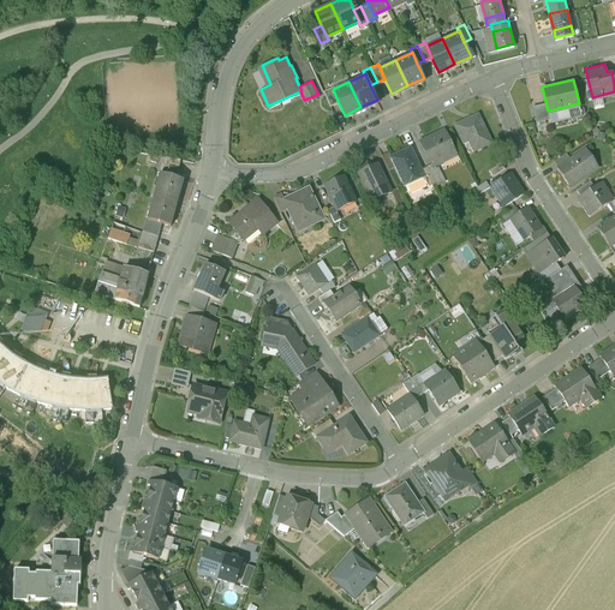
[(338,101),(333,89),(332,85),(323,89),(332,105),(338,101)]
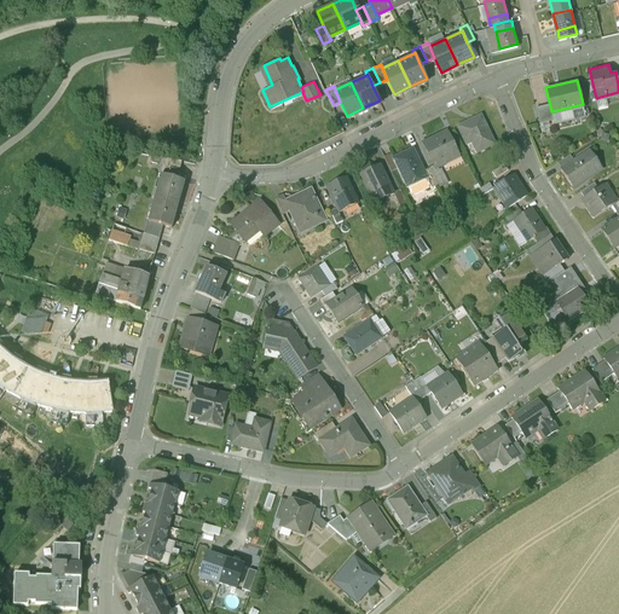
[(551,111),(549,102),(536,105),(542,129),(550,127),(548,119),(554,117),(553,111),(551,111)]
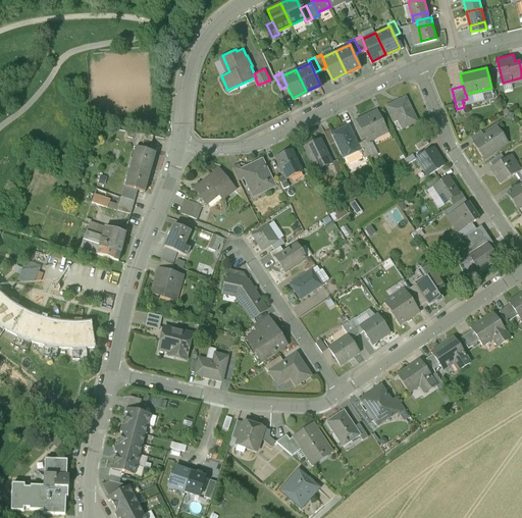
[(405,95),(386,104),(390,114),(396,111),(402,125),(416,118),(405,95)]
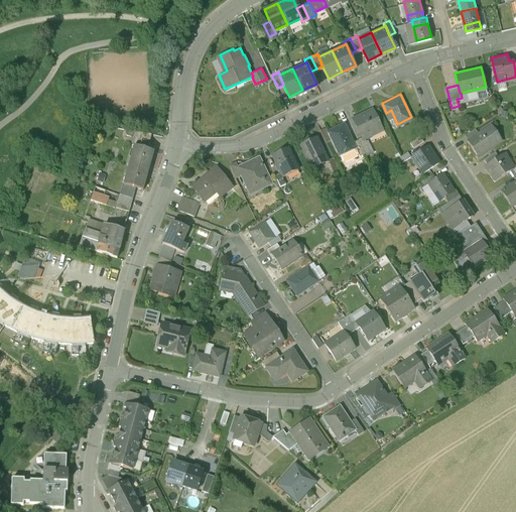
[(371,108),(355,116),(364,135),(379,128),(374,119),(376,119),(371,108)]
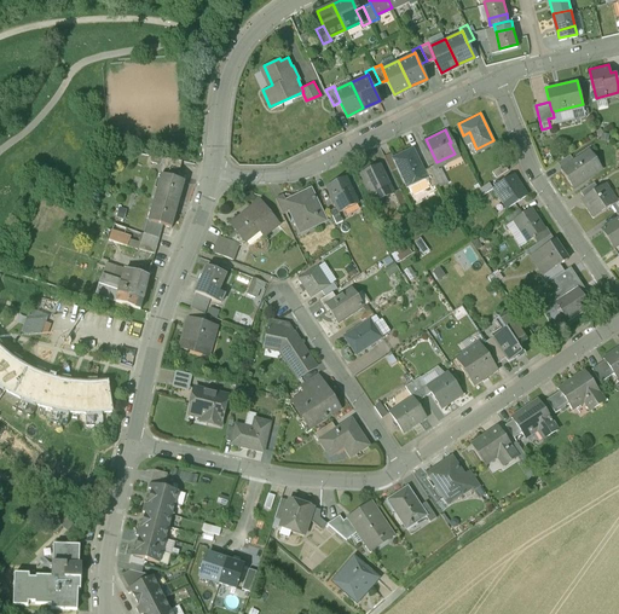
[(394,155),(393,155),(398,164),(408,186),(427,177),(423,168),(412,146),(394,155)]
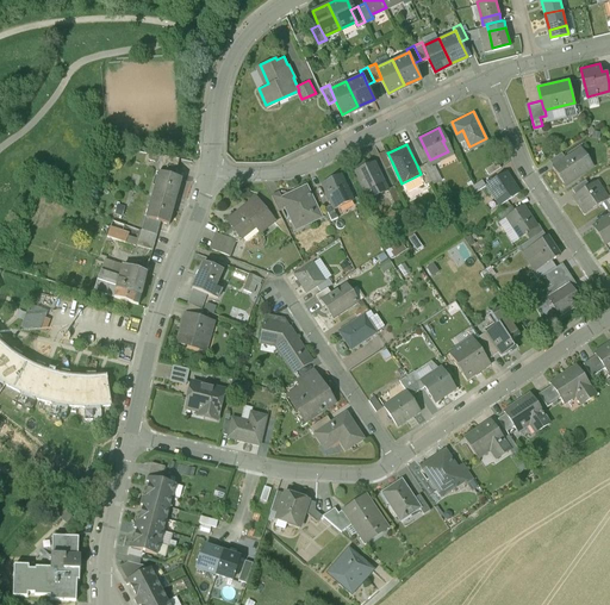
[(566,156),(553,163),(566,181),(593,163),(590,164),(579,148),(582,145),(566,156)]
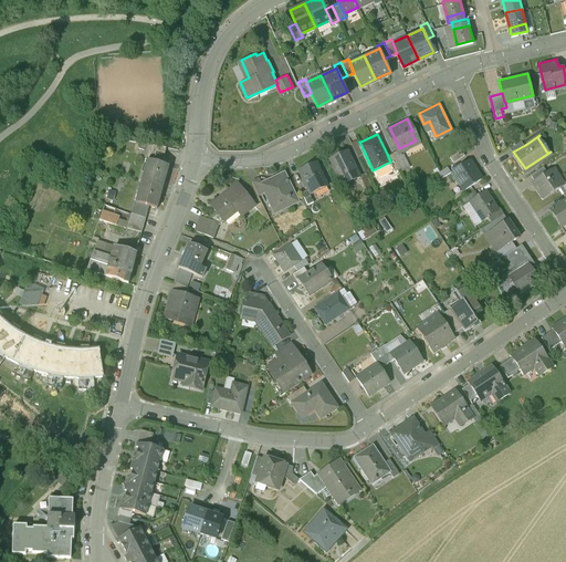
[(357,154),(364,151),(359,142),(360,142),(358,136),(350,139),(357,154)]
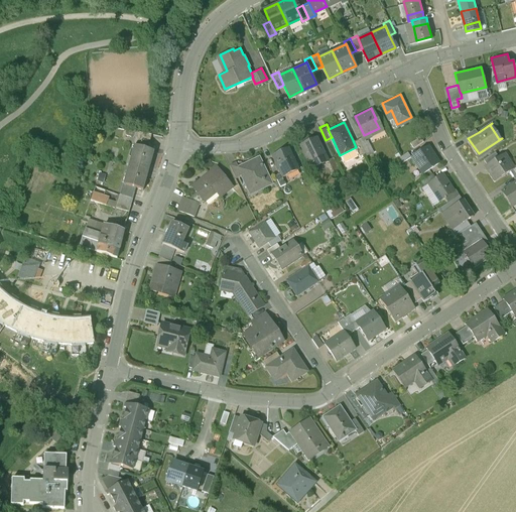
[(134,143),(146,146),(150,131),(127,127),(126,132),(136,134),(134,143)]
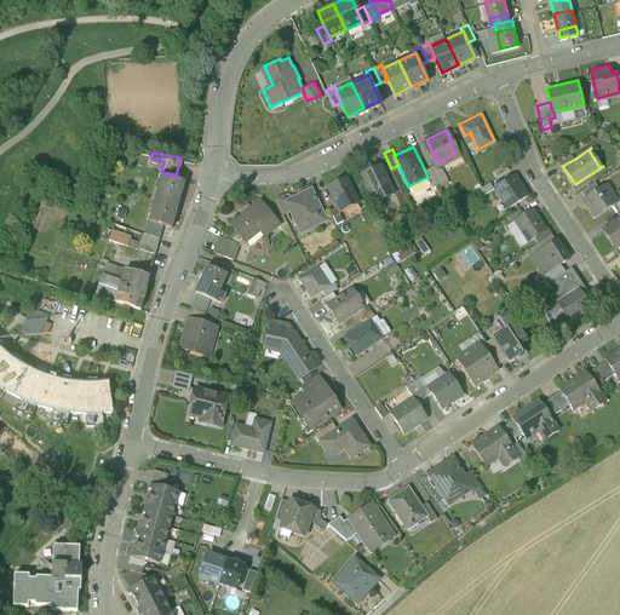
[(558,160),(562,166),(575,159),(570,153),(558,160)]
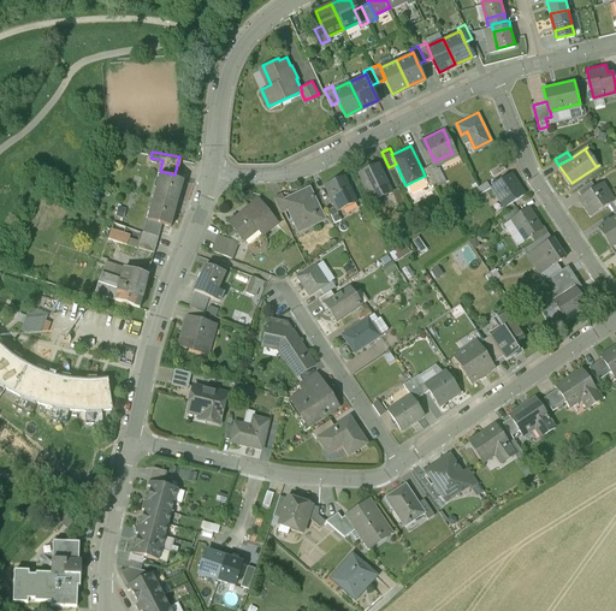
[(505,166),(502,160),(490,168),(493,175),(505,166)]
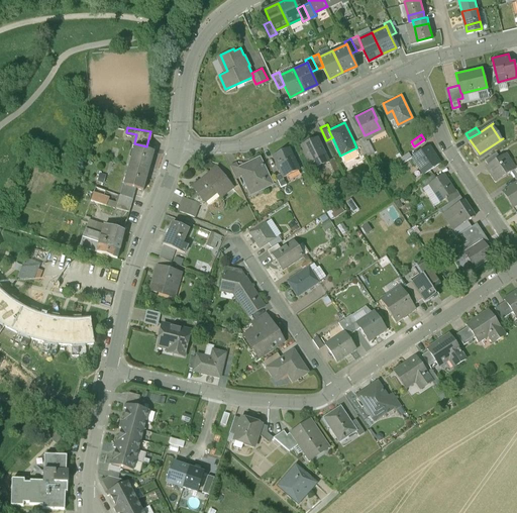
[(317,135),(301,142),(312,167),(328,159),(317,135)]
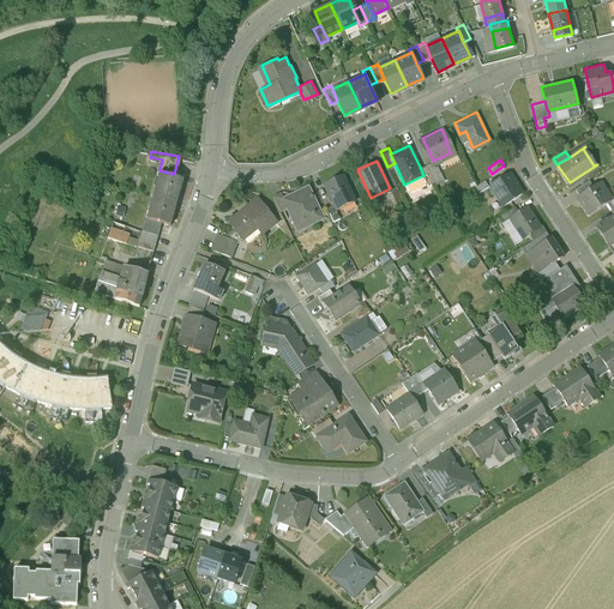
[(433,161),(426,163),(434,180),(443,176),(438,166),(435,166),(433,161)]
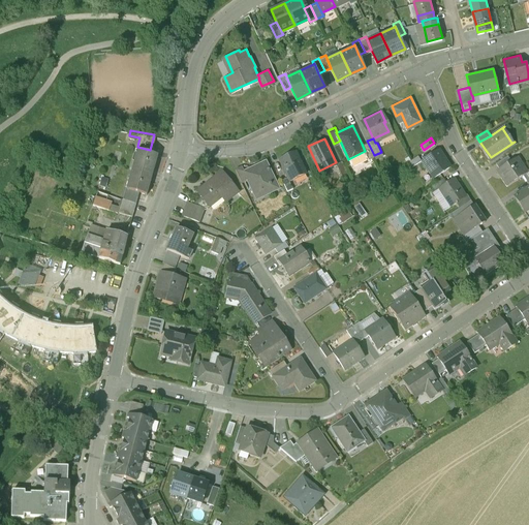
[(374,155),(367,141),(362,144),(365,151),(369,158),(374,155)]
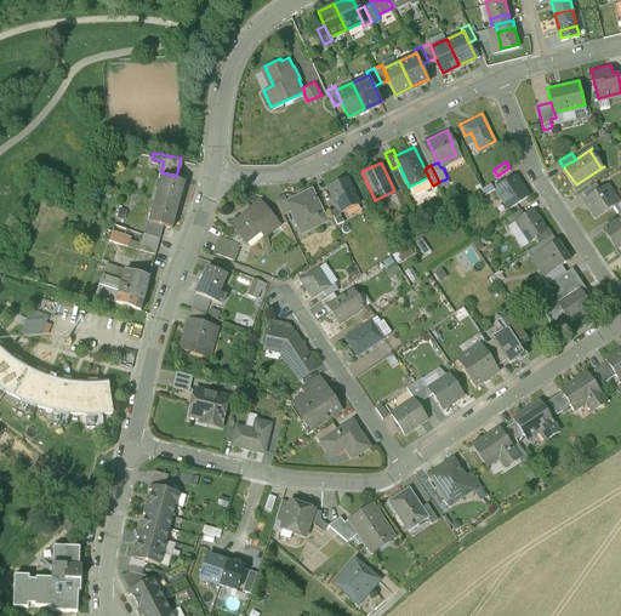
[(176,176),(161,172),(155,195),(178,203),(184,178),(176,176)]
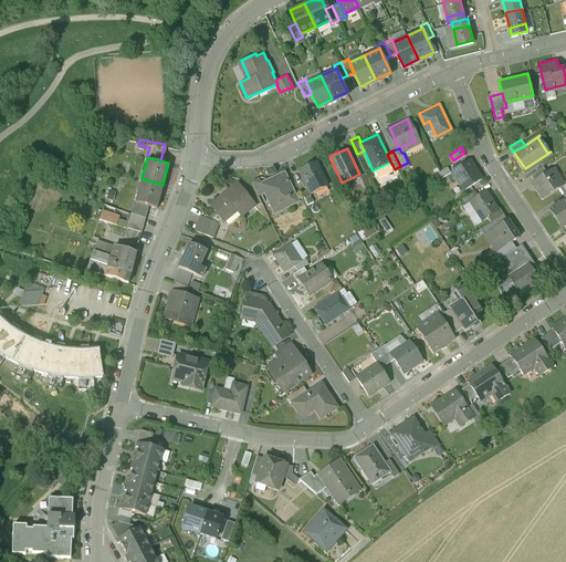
[(482,176),(470,157),(451,169),(463,188),(482,176)]
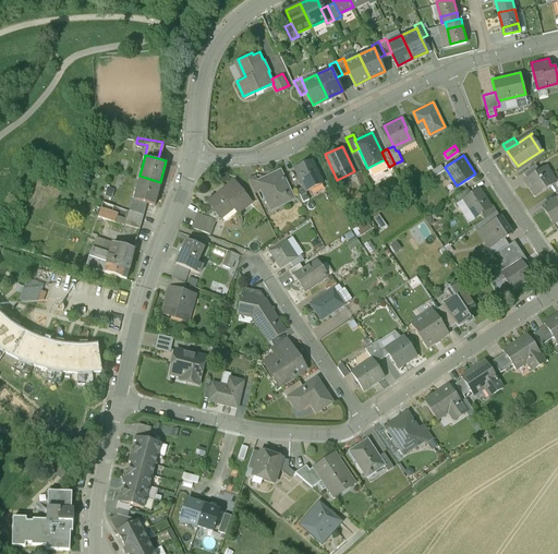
[(312,157),(293,166),(303,184),(305,189),(323,180),(312,157)]
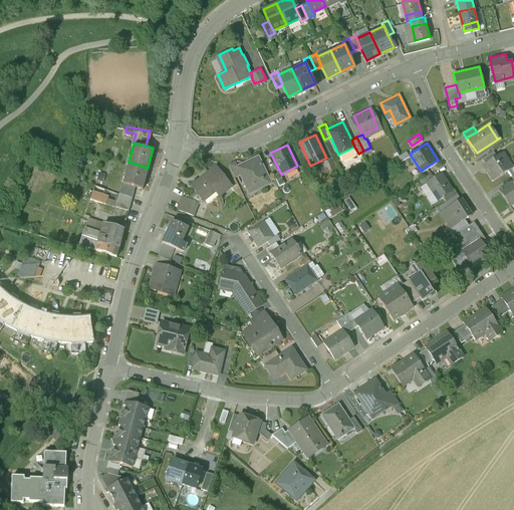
[(482,157),(485,162),(497,154),(493,149),(482,157)]
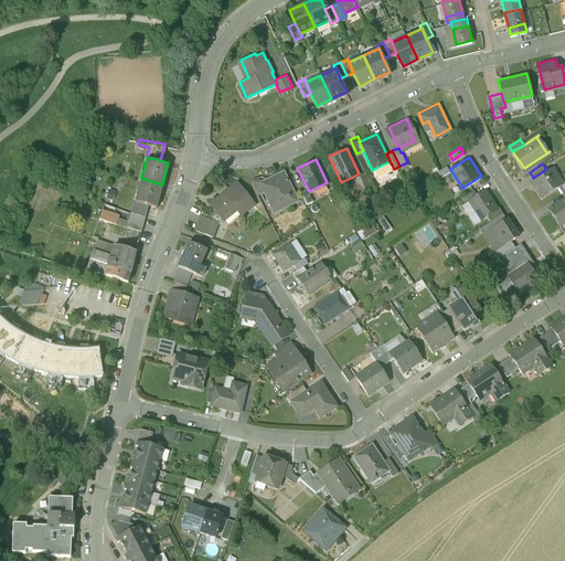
[(438,177),(450,169),(446,165),(435,171),(438,177)]
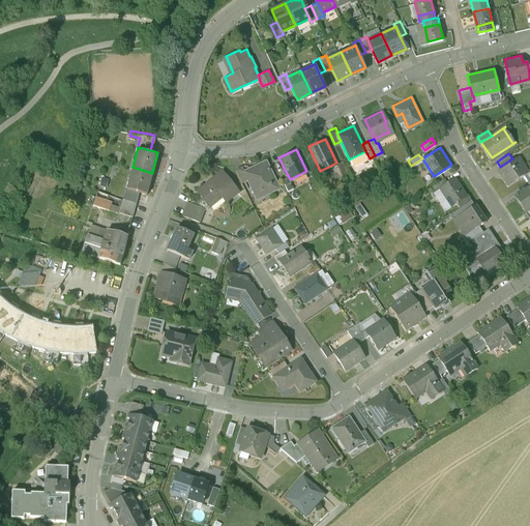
[(512,158),(500,167),(504,173),(502,174),(508,183),(527,171),(518,155),(512,158)]
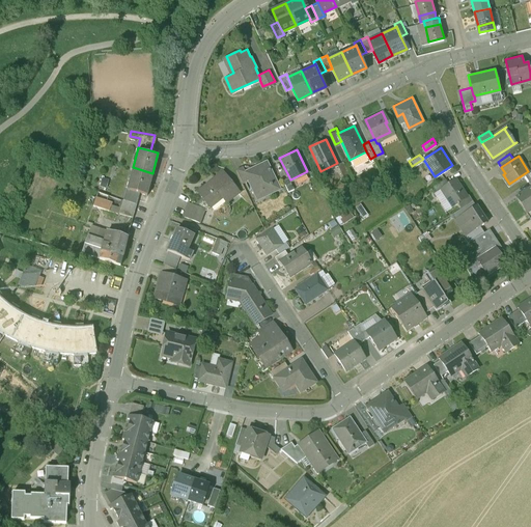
[(245,169),(244,170),(248,178),(255,193),(261,191),(263,194),(271,191),(270,188),(278,184),(267,159),(245,169)]
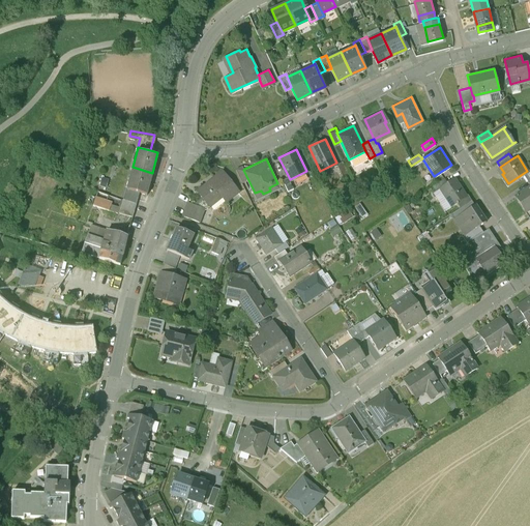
[(343,159),(336,163),(343,176),(349,173),(343,159)]
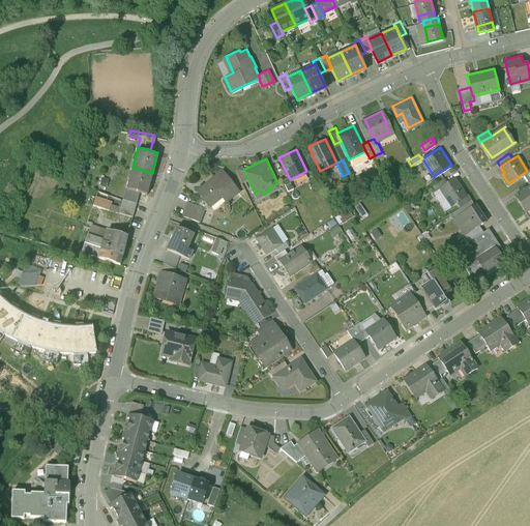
[(247,178),(243,170),(244,169),(242,165),(235,168),(242,180),(247,178)]
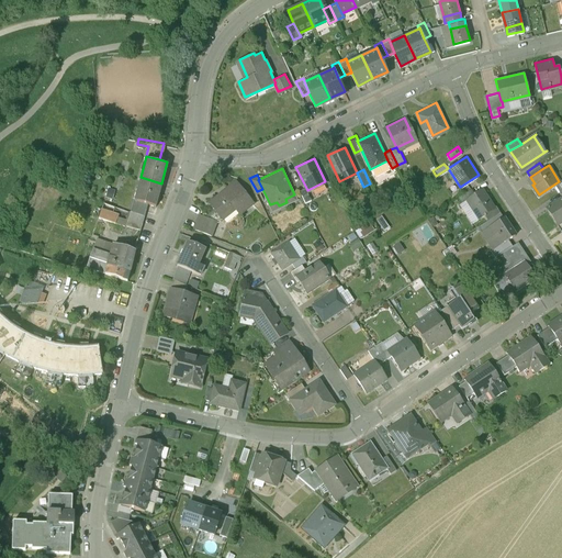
[(161,183),(141,177),(134,198),(147,202),(155,204),(161,183)]
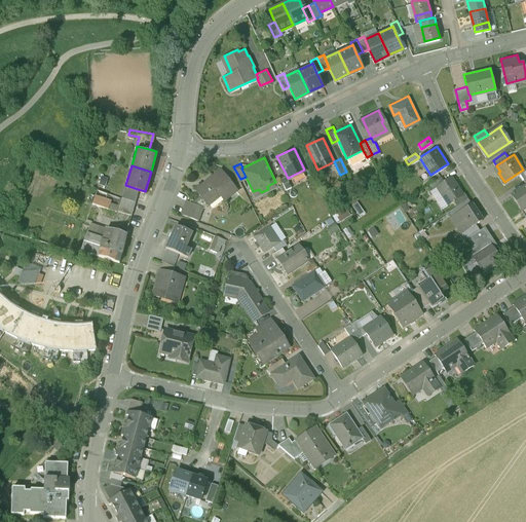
[(236,187),(221,168),(196,187),(207,200),(219,191),(224,197),(236,187)]
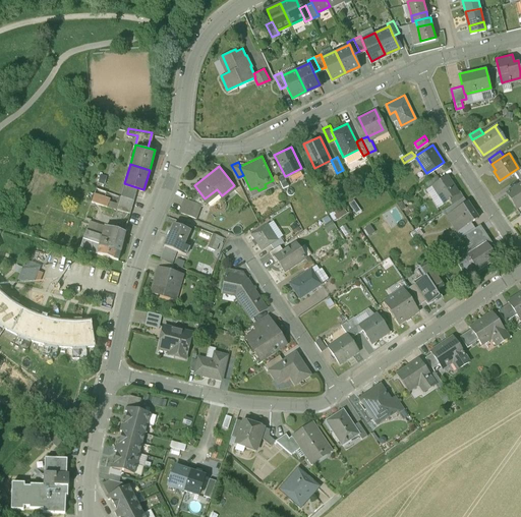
[(283,172),(278,175),(283,186),(288,183),(285,176),(283,172)]
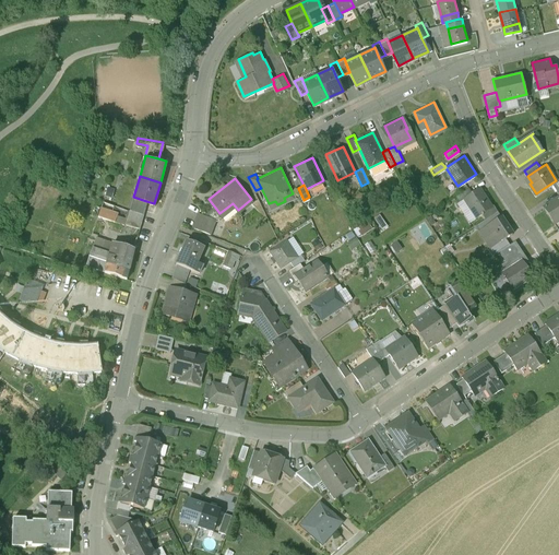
[(461,200),(464,197),(473,191),(468,186),(456,195),(461,200)]
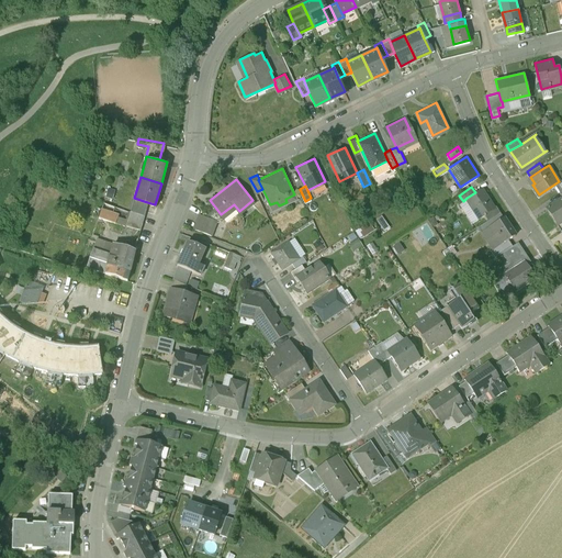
[(494,207),(482,188),(475,192),(467,198),(479,216),(494,207)]
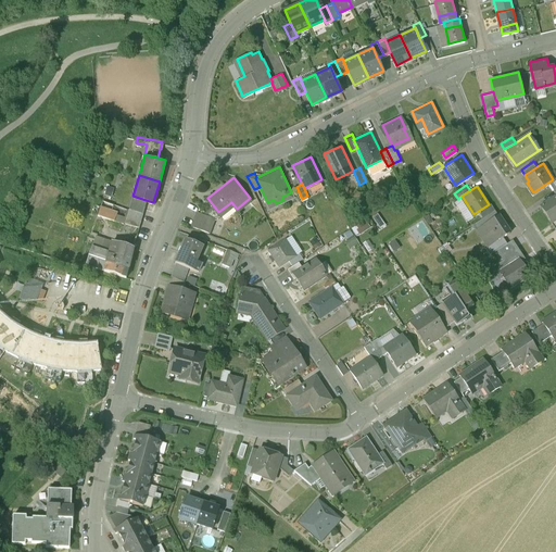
[(555,192),(541,203),(552,220),(555,216),(555,192)]
